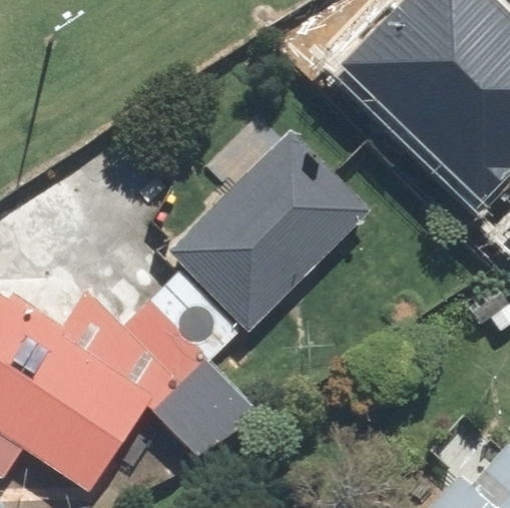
[(509,24),(483,0),(398,0),(339,62),(483,199),(509,170),(509,24)]
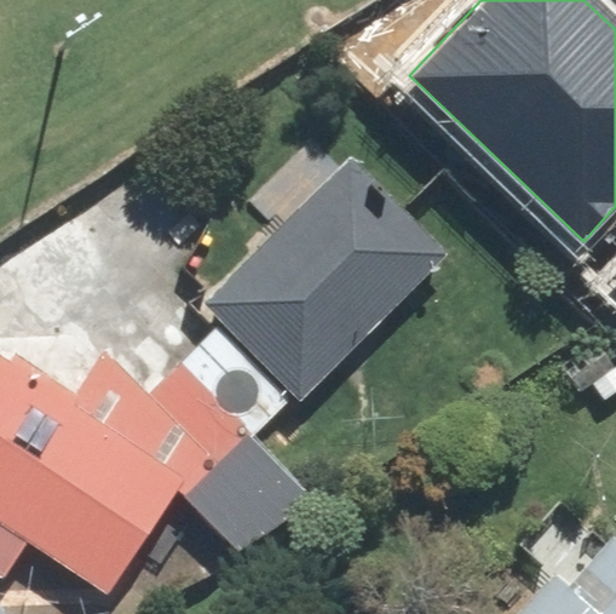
[(449,254),(350,155),(201,302),(300,401),(449,254)]
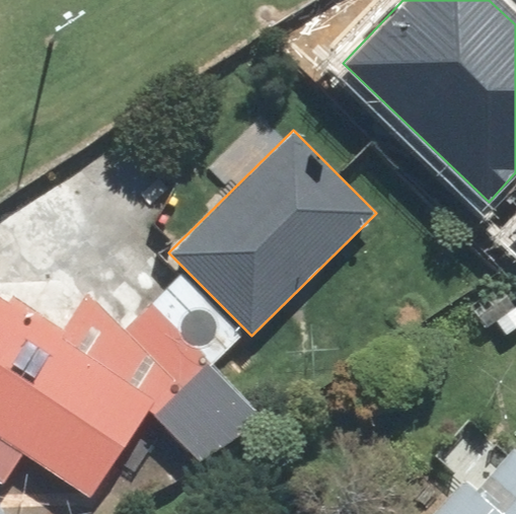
[(235,335),(180,276),(126,327),(181,385),(235,335)]
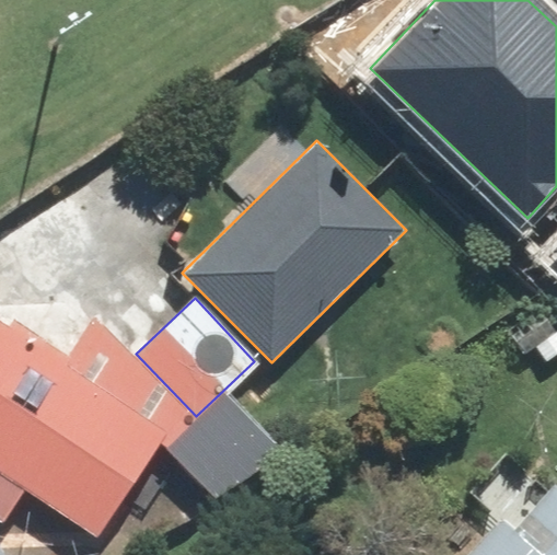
[(47,373),(0,340),(0,492),(80,547),(165,414),(76,333),(47,373)]
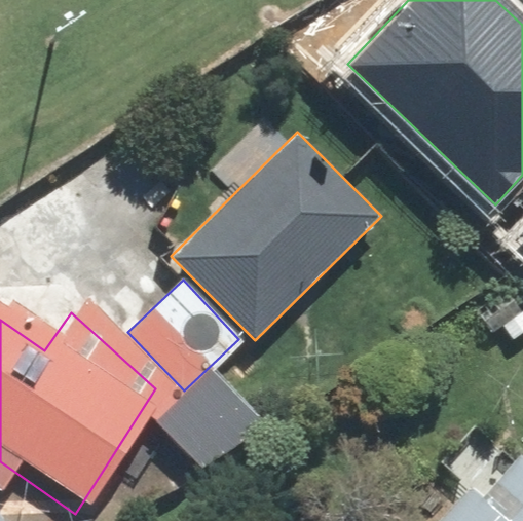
[(522,457),(485,500),(467,485),(435,520),(522,520),(522,457)]
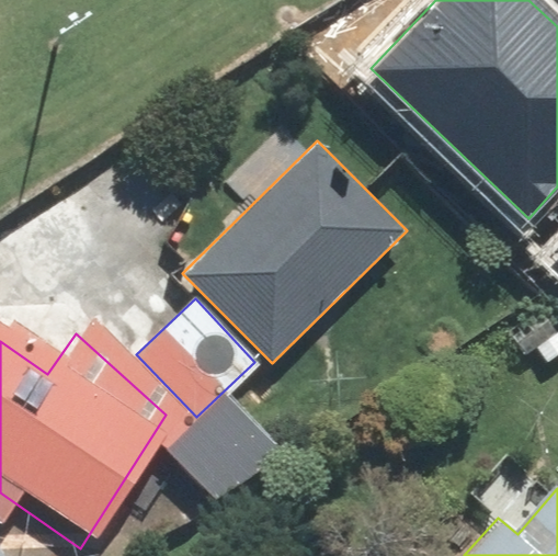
[(0,555),(9,555),(0,541),(0,555)]
